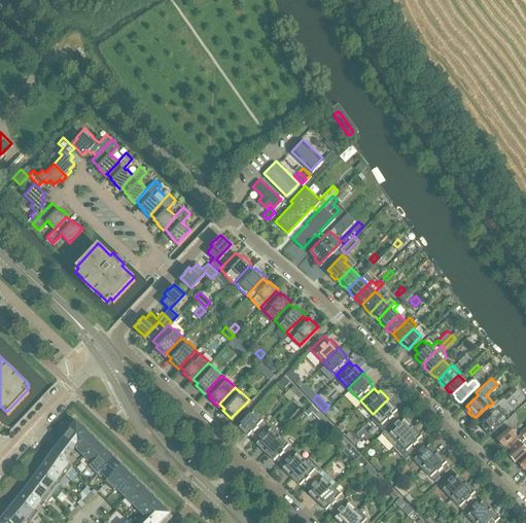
[(373,414),(385,427),(398,413),(394,410),(396,408),(388,398),(373,414)]
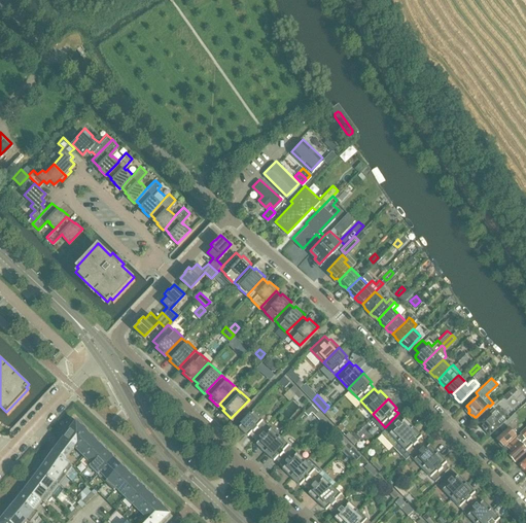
[(318,417),(322,414),(317,409),(312,403),(304,410),(307,413),(311,410),(314,412),(318,417)]
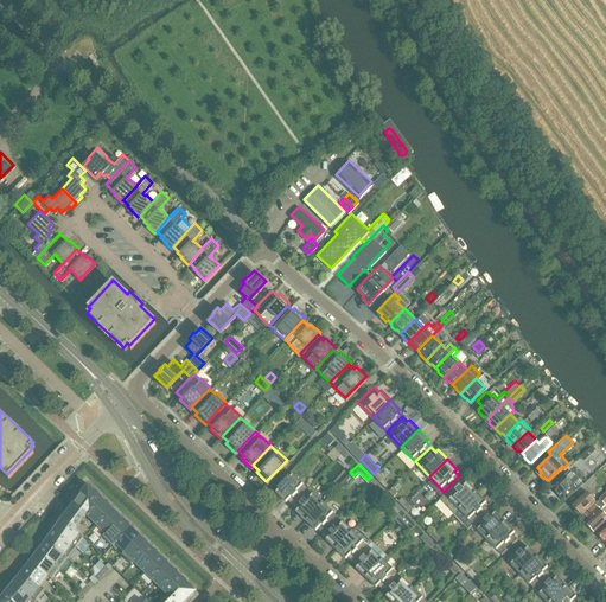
[(569,467),(563,472),(550,484),(563,497),(572,490),(572,491),(574,488),(582,481),(580,479),(578,475),(574,472),(574,473),(569,467)]
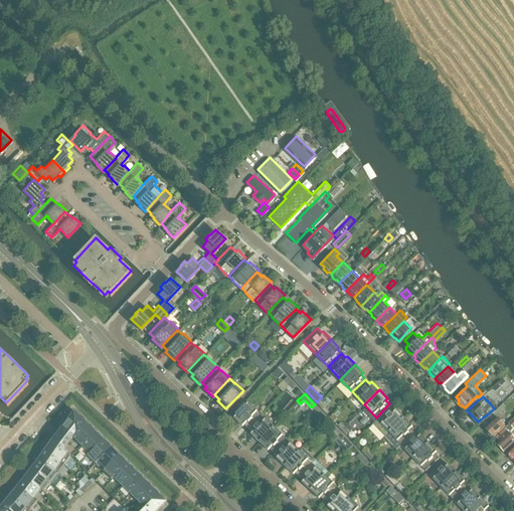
[(243,421),(247,426),(261,412),(247,400),(232,415),(241,423),(243,421)]
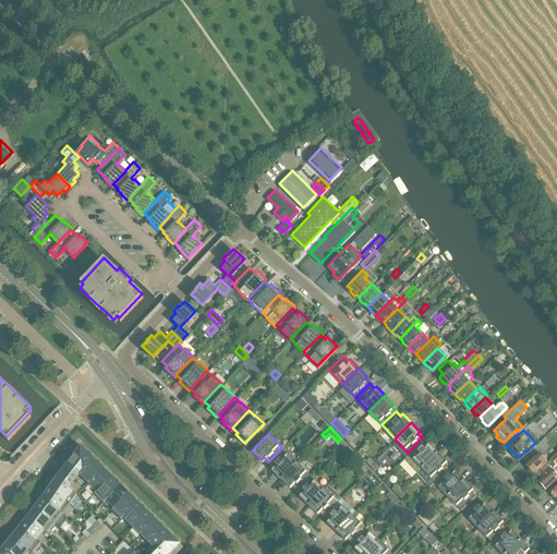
[(535,443),(528,449),(531,453),(539,445),(547,437),(544,434),(535,443)]
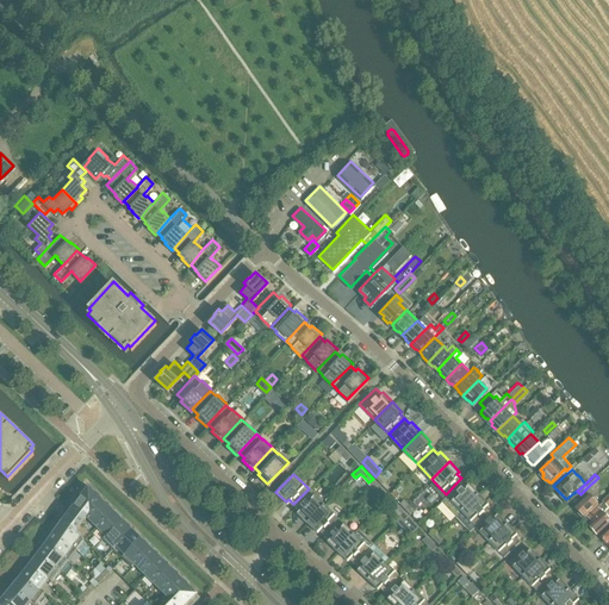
[(446,494),(460,509),(478,492),(468,481),(466,484),(461,478),(446,494)]
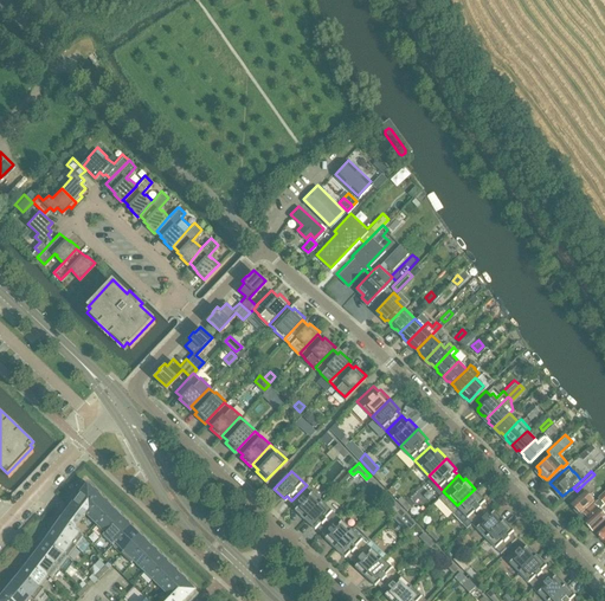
[(186,600),(198,590),(186,579),(188,577),(181,572),(180,573),(177,569),(178,568),(172,562),(171,563),(167,560),(168,559),(162,553),(161,554),(158,550),(159,549),(153,543),(152,544),(149,543),(148,541),(149,540),(143,534),(142,535),(140,534),(139,531),(140,530),(134,524),(133,525),(129,522),(130,521),(124,515),(123,516),(120,512),(121,511),(115,505),(113,506),(111,505),(110,503),(111,502),(104,496),(103,497),(100,493),(102,492),(95,486),(94,488),(85,479),(63,508),(58,515),(60,516),(57,519),(55,518),(50,525),(52,527),(49,530),(46,529),(42,536),(44,537),(44,538),(40,542),(38,540),(33,547),(36,548),(32,553),(31,550),(25,557),(27,559),(25,563),(23,561),(17,568),(19,570),(17,574),(14,572),(8,579),(11,581),(0,594),(0,600),(186,600)]
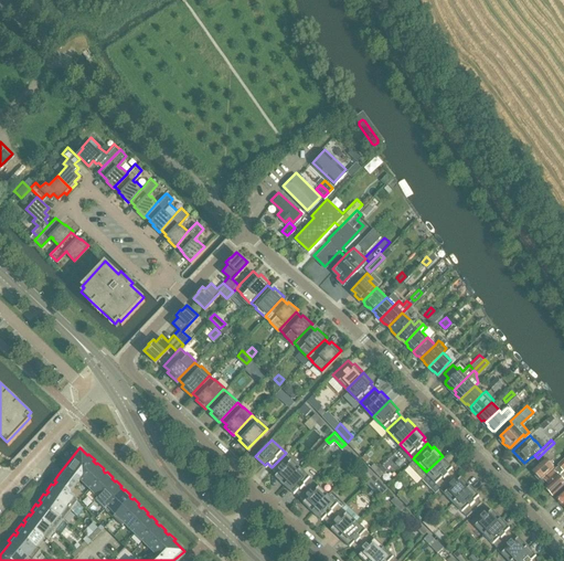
[(274,474),(284,483),(299,466),(286,453),(272,467),(276,472),(274,474)]
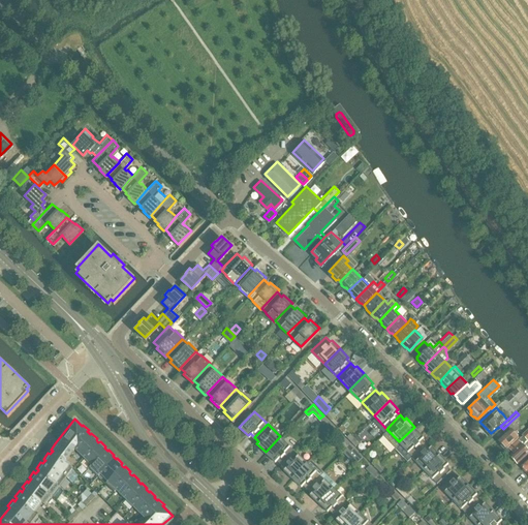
[(522,433),(518,437),(508,445),(513,451),(509,454),(517,461),(521,457),(525,454),(525,453),(527,450),(527,448),(522,441),(527,435),(527,425),(521,432),(522,433)]
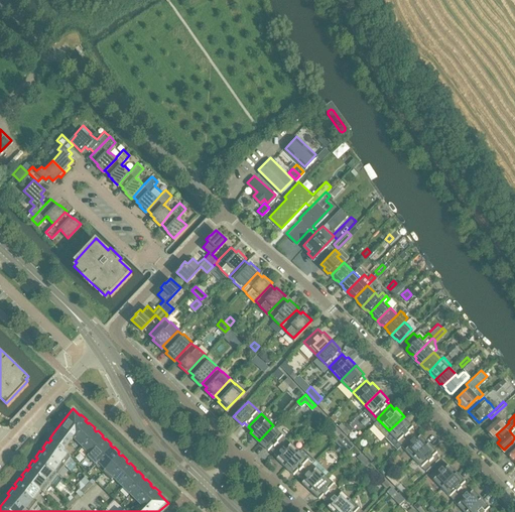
[(485,427),(488,430),(488,431),(491,435),(492,435),(493,435),(505,424),(497,415),(485,427)]
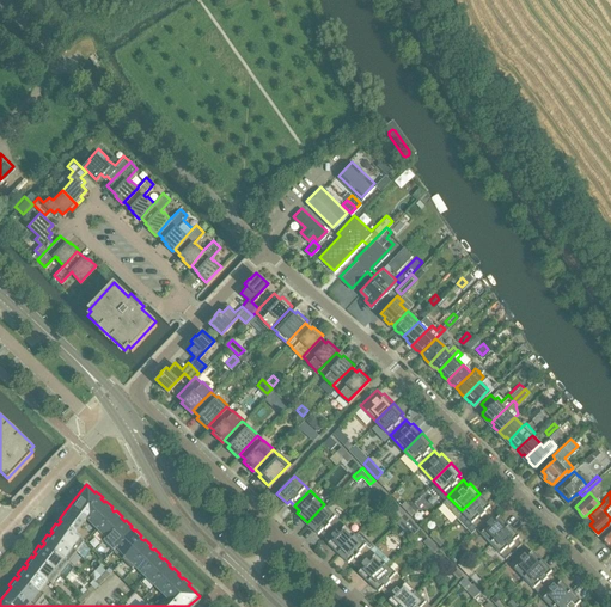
[(462,510),(476,526),(492,510),(487,506),(489,503),(480,494),(462,510)]
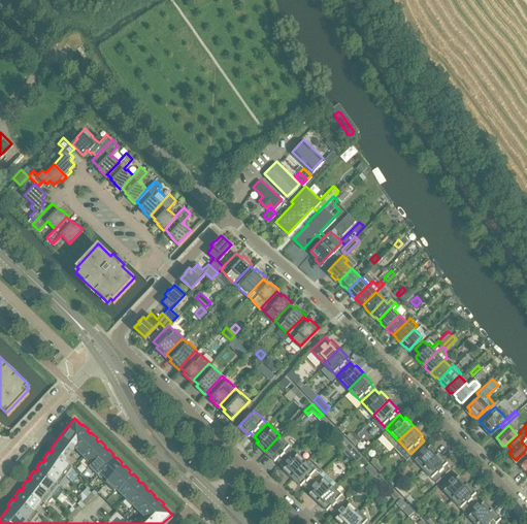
[(275,457),(280,461),(293,448),(280,435),(265,451),(273,459),(275,457)]
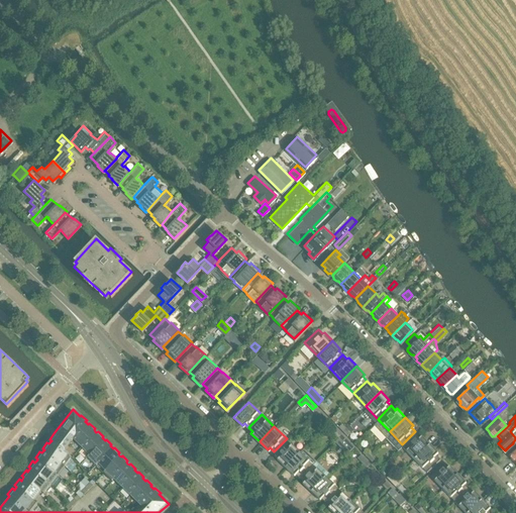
[(402,444),(414,456),(429,442),(421,433),(419,435),(415,431),(402,444)]
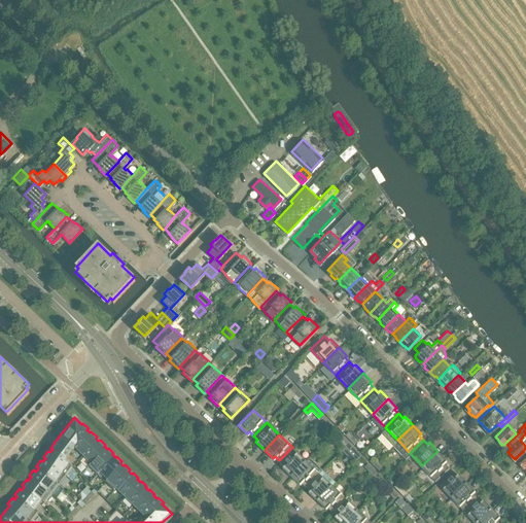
[(345,444),(341,448),(352,459),(359,453),(351,444),(348,448),(345,444)]
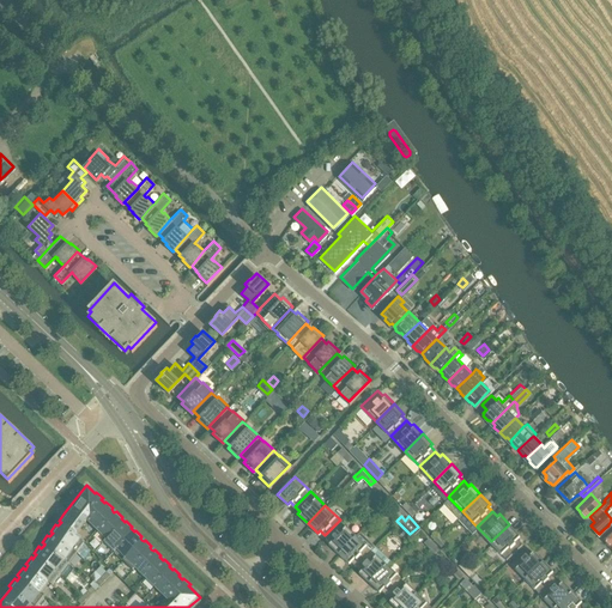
[(328,542),(338,552),(355,534),(340,520),(325,535),(329,540),(328,542)]
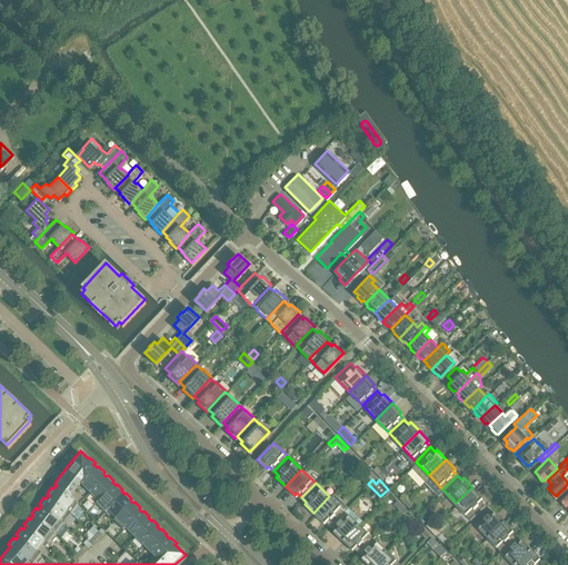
[(472,487),(456,503),(469,517),(484,503),(479,498),(481,496),(472,487)]
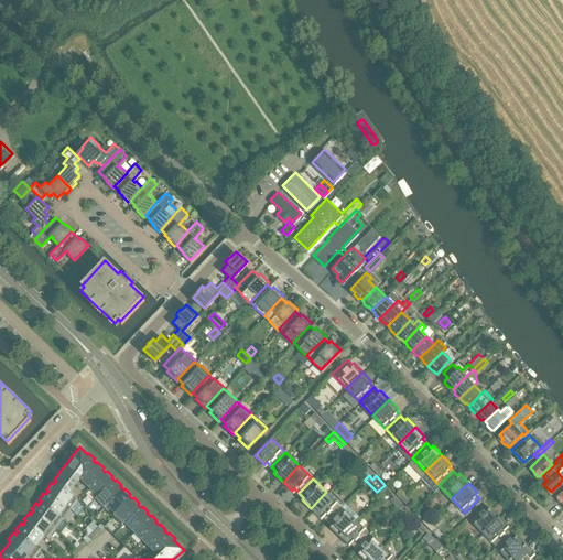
[(322,515),(326,519),(340,505),(326,492),(311,508),(321,517),(322,515)]
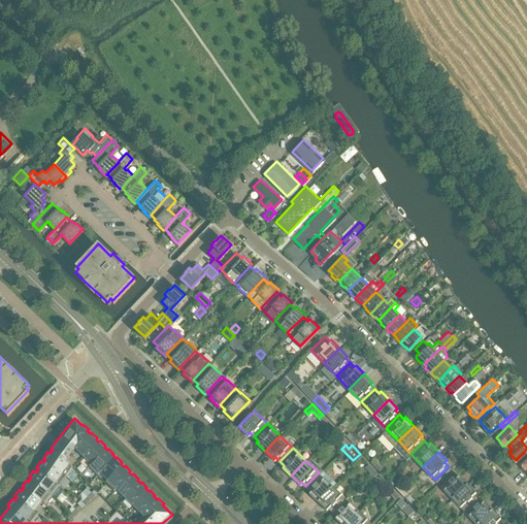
[(438,484),(451,497),(467,482),(459,473),(457,475),(453,470),(438,484)]
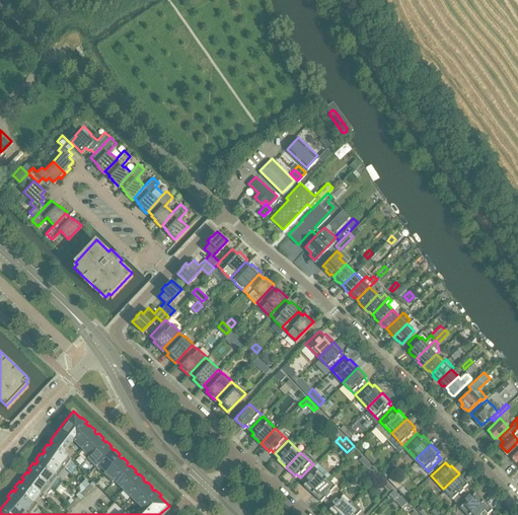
[(303,484),(311,492),(326,476),(313,464),(300,477),(304,482),(303,484)]
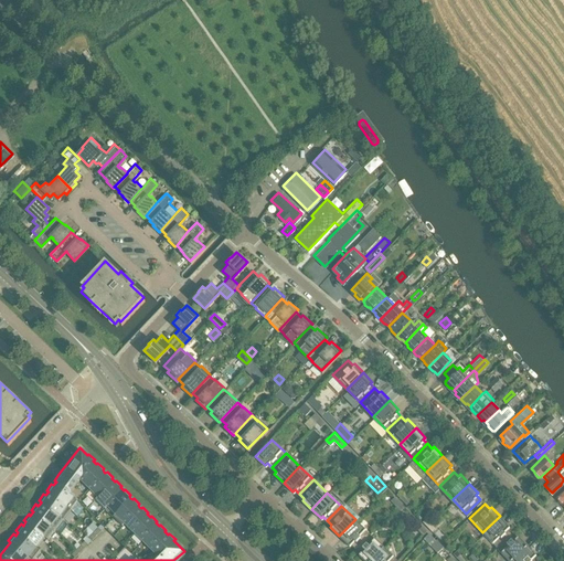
[(482,532),(496,546),(511,531),(507,527),(509,526),(500,516),(482,532)]
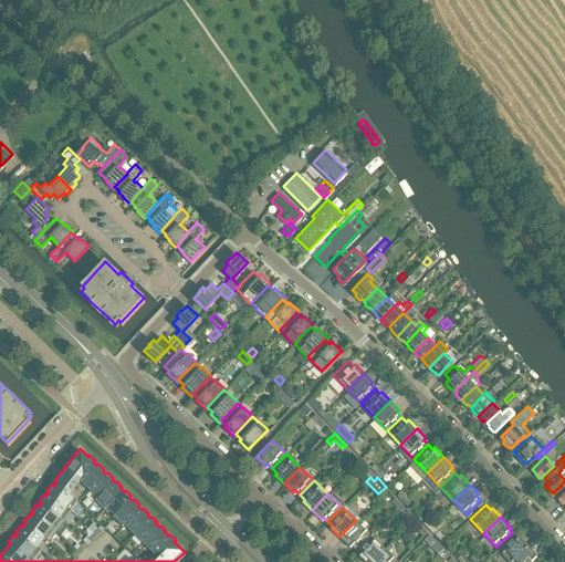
[(351,543),(356,548),(369,532),(356,520),(339,537),(349,545),(351,543)]
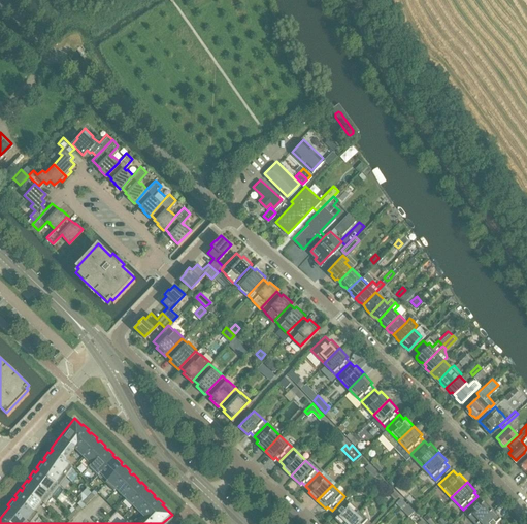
[(395,500),(407,514),(415,506),(408,500),(406,502),(400,495),(395,500)]
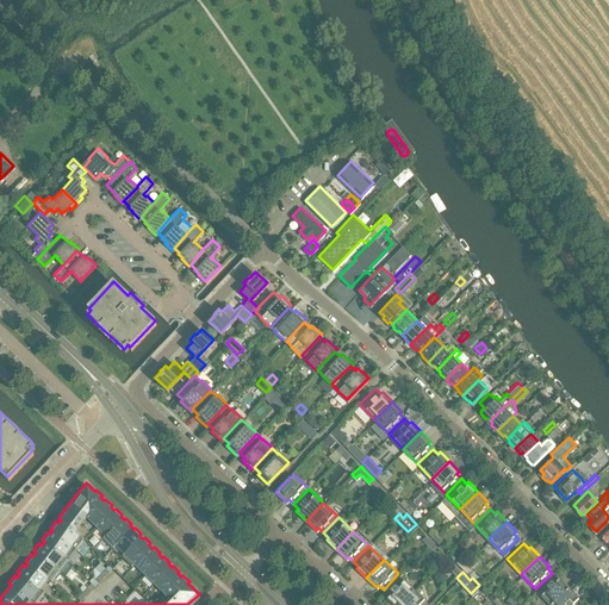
[(386,597),(395,604),(397,604),(414,587),(398,573),(384,590),(389,594),(386,597)]
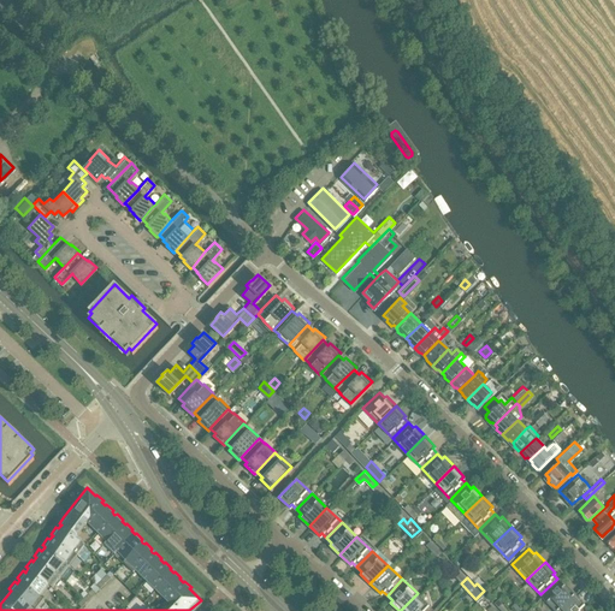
[(540,594),(555,610),(574,592),(565,582),(562,585),(557,579),(540,594)]
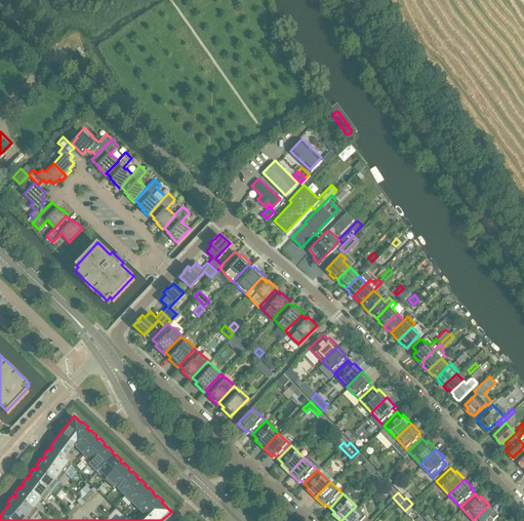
[(489,505),(473,520),(474,520),(497,520),(499,520),(495,515),(497,514),(489,505)]
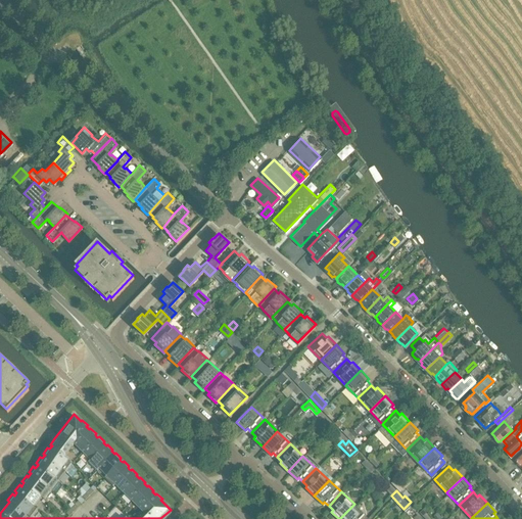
[(354,504),(340,518),(365,518),(368,517),(354,504)]
